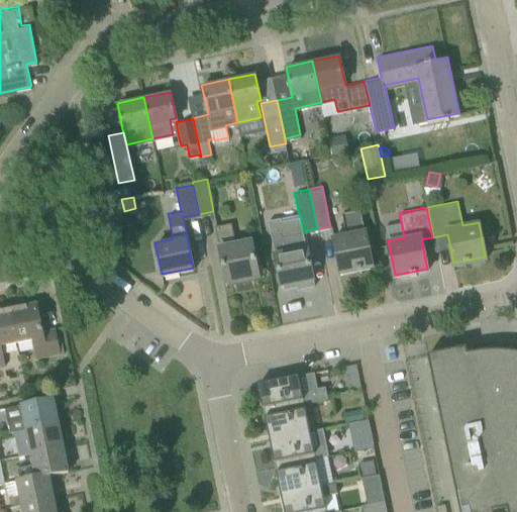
[(341,212),(346,233),(333,236),(336,251),(340,272),(372,265),(360,208),(341,212)]
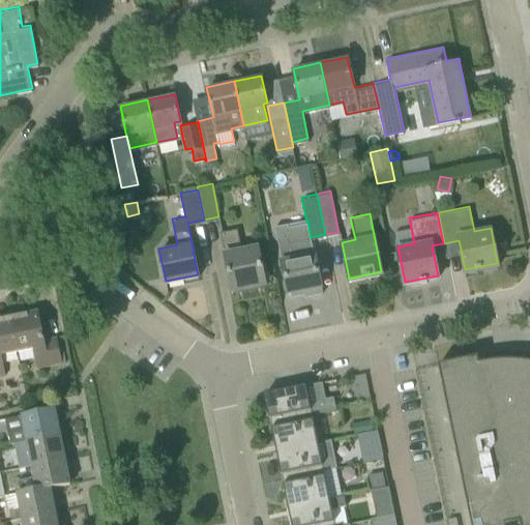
[(322,291),(311,237),(307,221),(306,222),(289,225),(288,222),(274,224),(282,259),(284,270),(288,291),(303,288),(304,294),(322,291)]
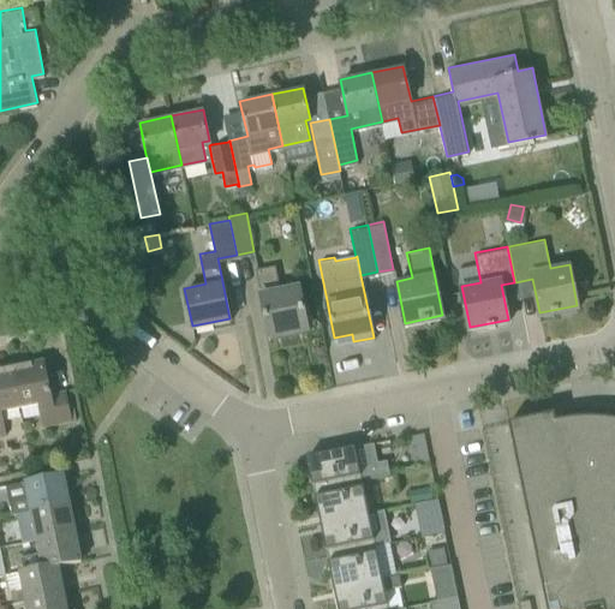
[(255,266),(264,311),(269,335),(308,327),(298,284),(280,287),(275,261),(255,266)]
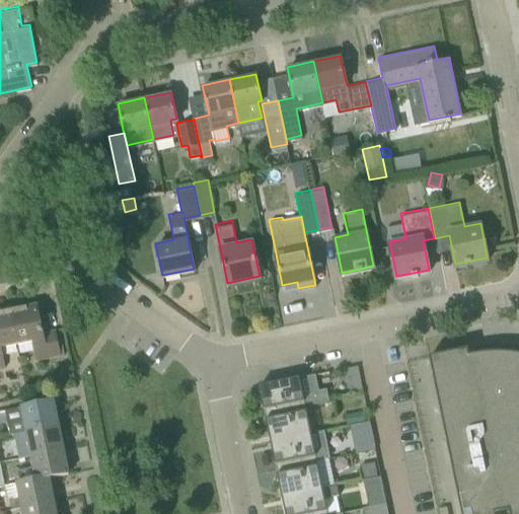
[(36,302),(9,307),(16,343),(31,340),(35,358),(60,353),(54,327),(43,331),(36,302)]
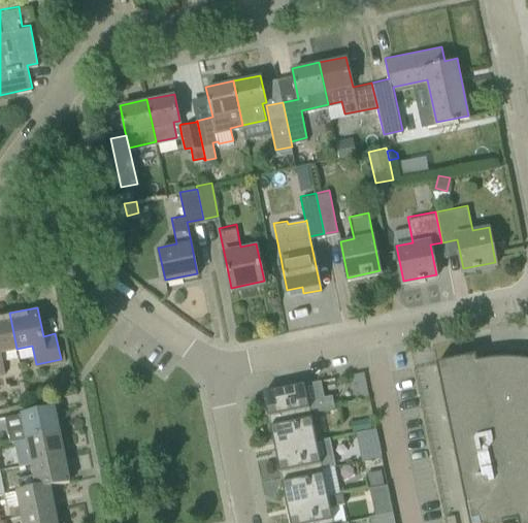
[(0,371),(4,371),(0,352),(17,349),(9,313),(0,314),(0,371)]
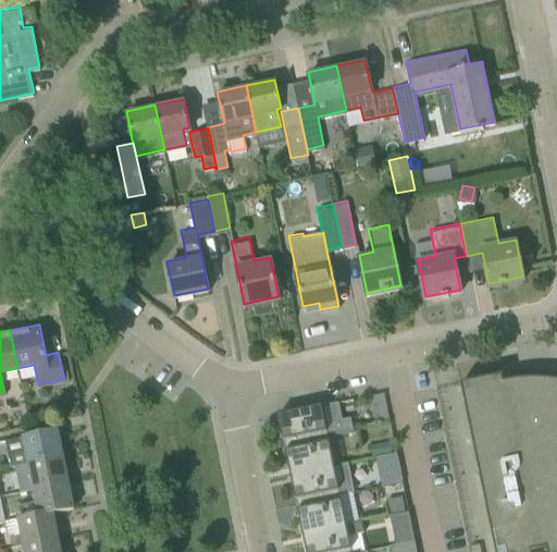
[(495,551),(530,551),(530,549),(545,546),(546,551),(556,551),(556,381),(555,381),(542,380),(529,380),(516,380),(504,382),(502,371),(459,380),(495,551)]
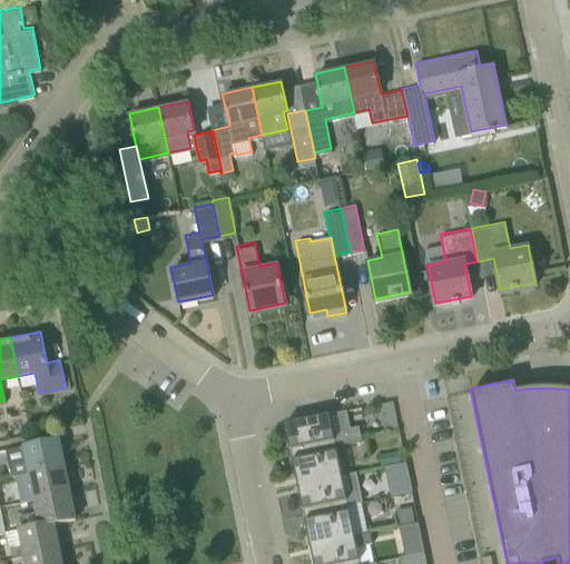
[(395,412),(393,399),(379,402),(381,415),(395,412)]
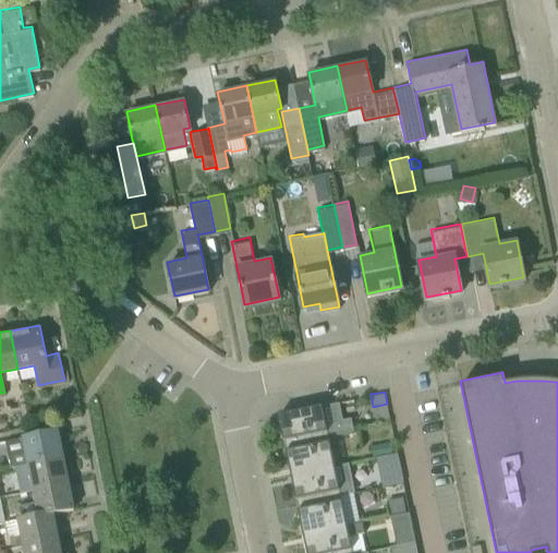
[(342,417),(339,399),(322,404),(278,412),(278,413),(280,413),(282,422),(280,422),(284,443),(328,434),(353,429),(351,416),(342,417)]
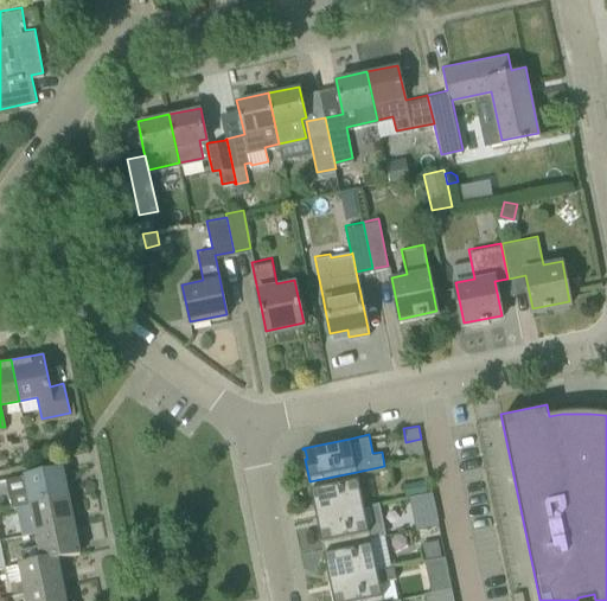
[(31,502),(68,494),(63,465),(25,472),(29,488),(10,493),(13,505),(31,502)]
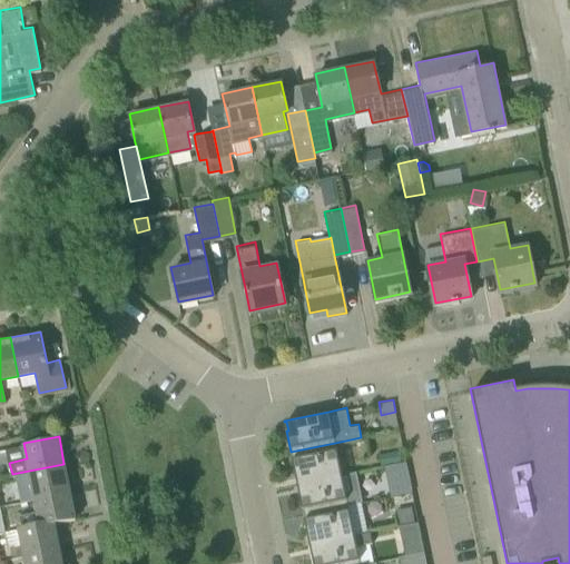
[(341,473),(335,443),(291,452),(295,473),(297,472),(298,482),(341,473)]
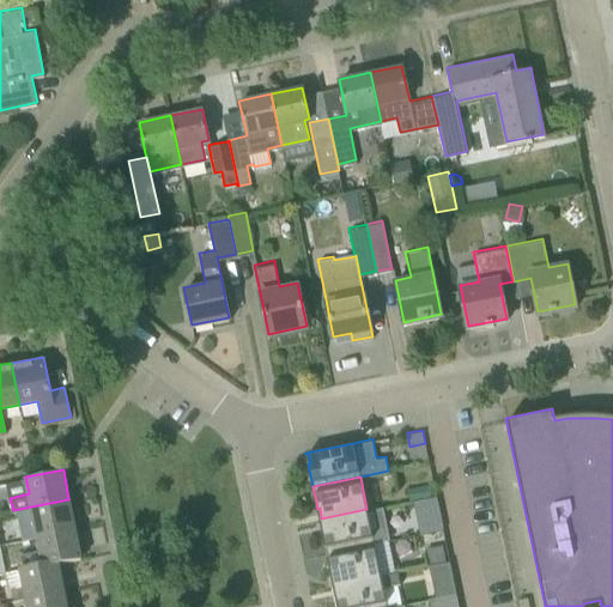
[(416,497),(423,528),(448,522),(439,491),(416,497)]
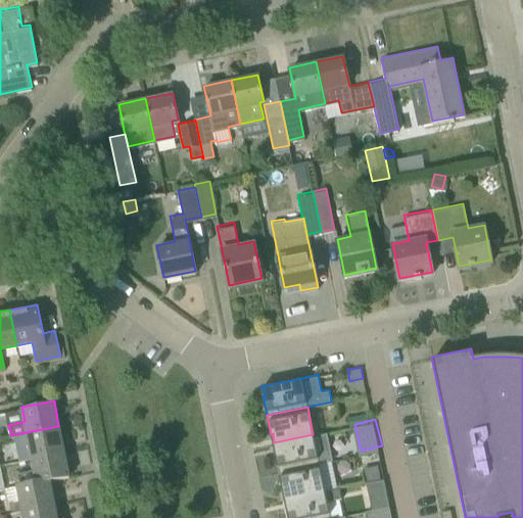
[(27,432),(32,458),(63,451),(58,426),(27,432)]
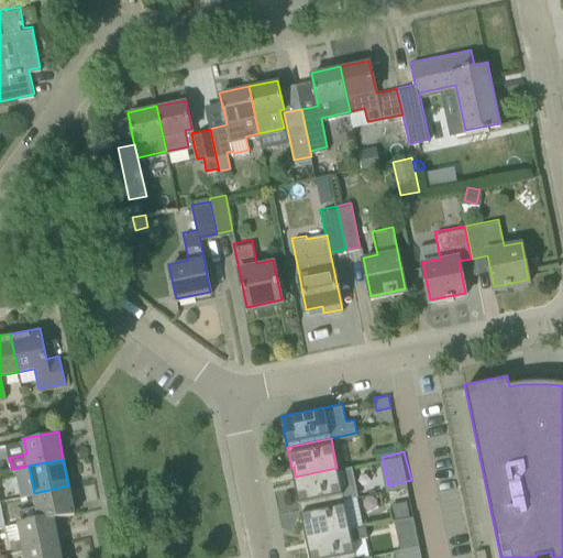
[(343,498),(337,468),(295,477),(297,485),(295,485),(299,506),(343,498)]
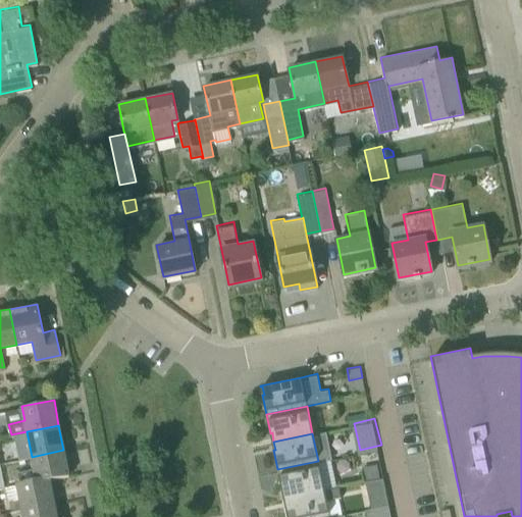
[(17,470),(19,483),(49,477),(68,473),(63,450),(32,457),(34,466),(17,470)]
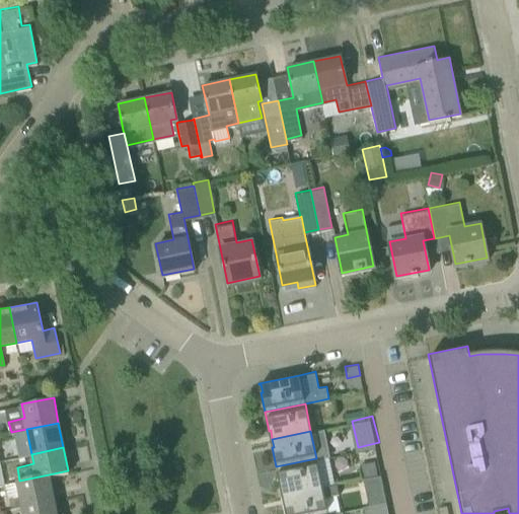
[(322,486),(316,458),(276,466),(280,486),(282,485),(284,494),(322,486)]
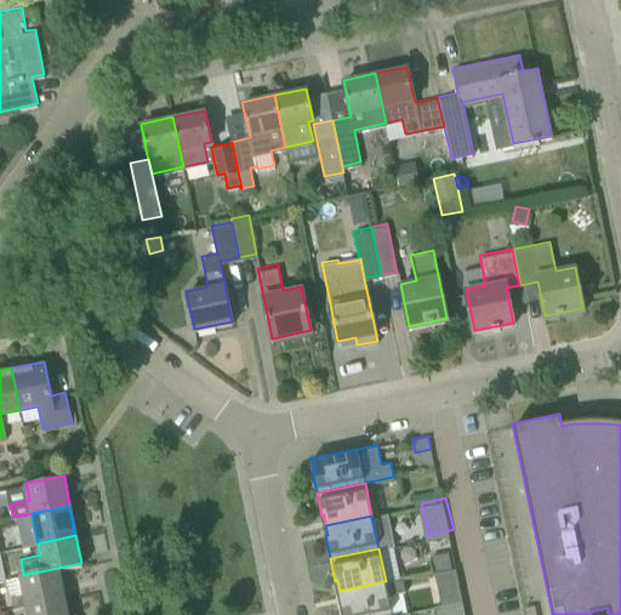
[(448,550),(431,553),(434,571),(451,568),(448,550)]
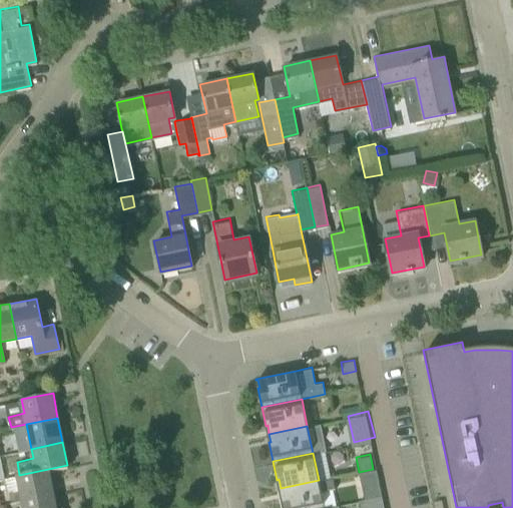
[(382,495),(376,468),(373,469),(359,472),(364,498),(382,495)]
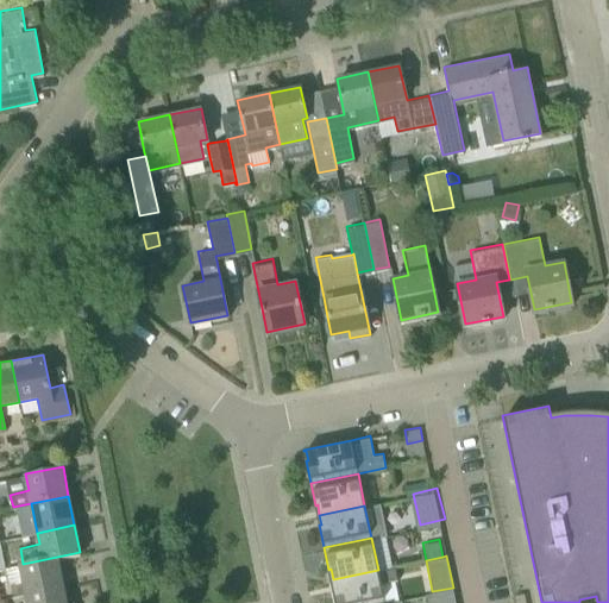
[(13,594),(25,592),(63,584),(57,557),(23,564),(20,565),(5,566),(8,583),(6,583),(7,591),(13,590),(13,594)]
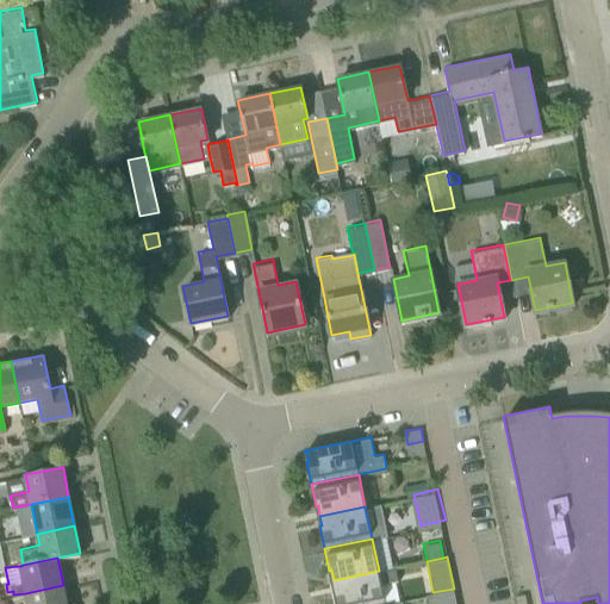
[(378,603),(385,603),(381,583),(398,579),(396,567),(379,571),(334,580),(335,590),(332,590),(335,603),(378,603)]
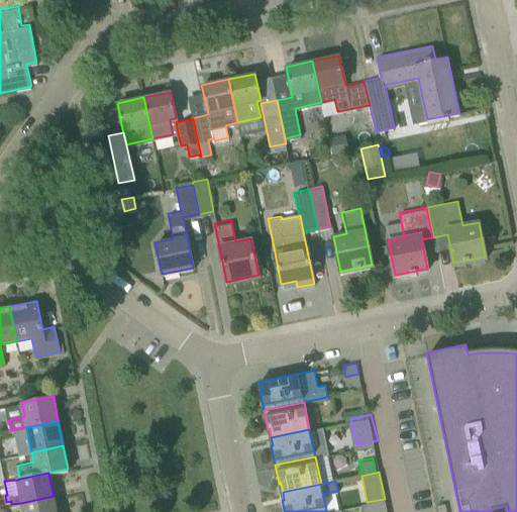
[(21,503),(22,511),(57,511),(54,496),(21,503)]
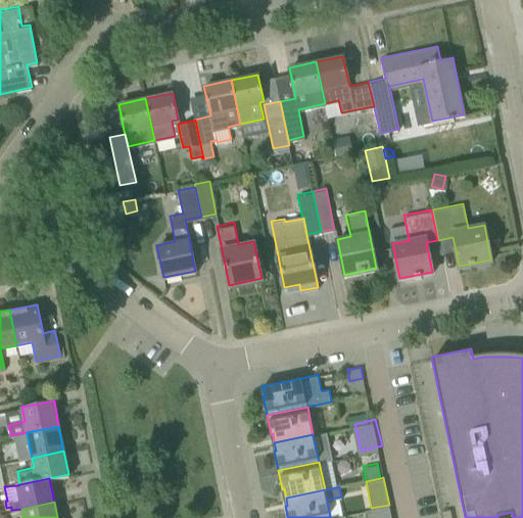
[(391,517),(389,505),(371,508),(366,510),(367,517),(391,517)]
